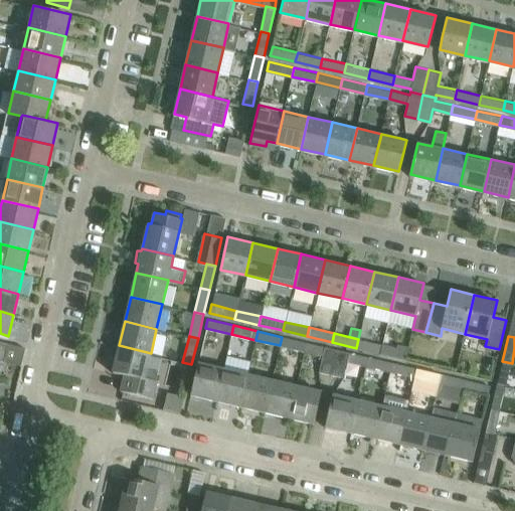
[(305,351),(307,342),(282,337),(280,345),(305,351)]
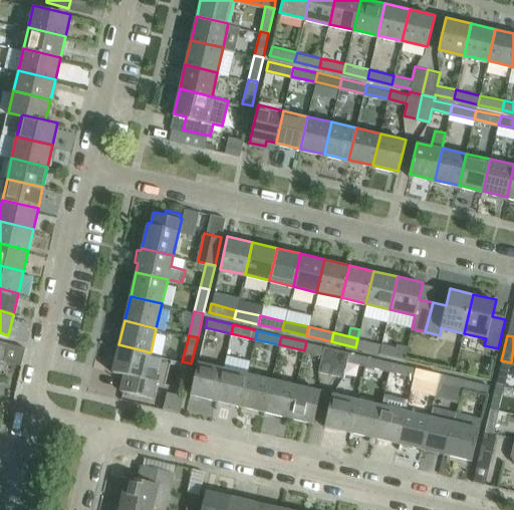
[(379,352),(381,344),(357,338),(355,347),(379,352)]
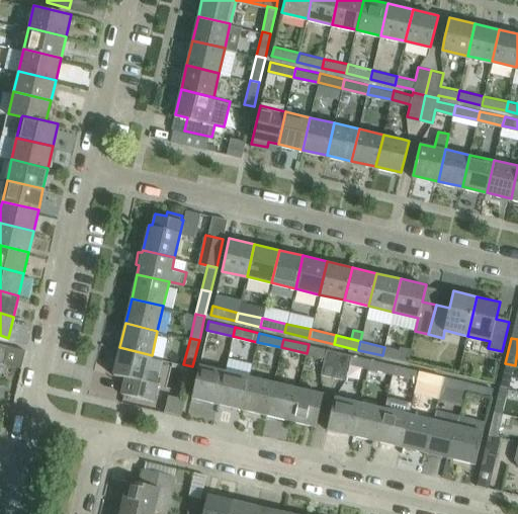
[(333,375),(339,351),(309,344),(307,353),(324,357),(321,372),(333,375)]
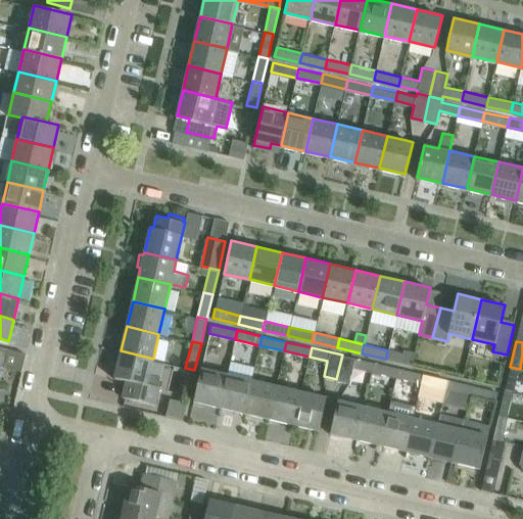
[(158,385),(160,376),(149,373),(153,359),(121,350),(114,376),(127,379),(123,395),(155,403),(159,386),(158,385)]
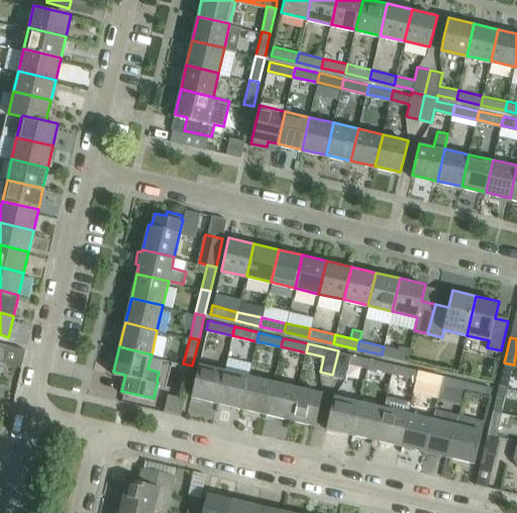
[(407,361),(409,351),(384,346),(382,354),(407,361)]
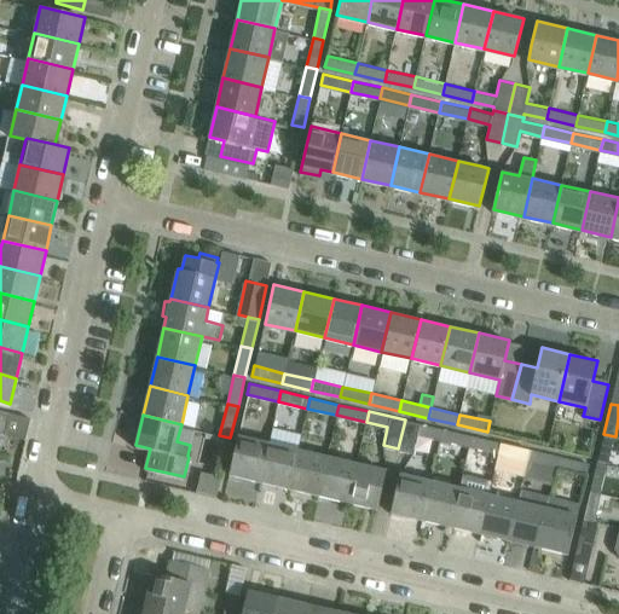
[(412,452),(416,435),(439,440),(441,429),(405,420),(398,449),(412,452)]
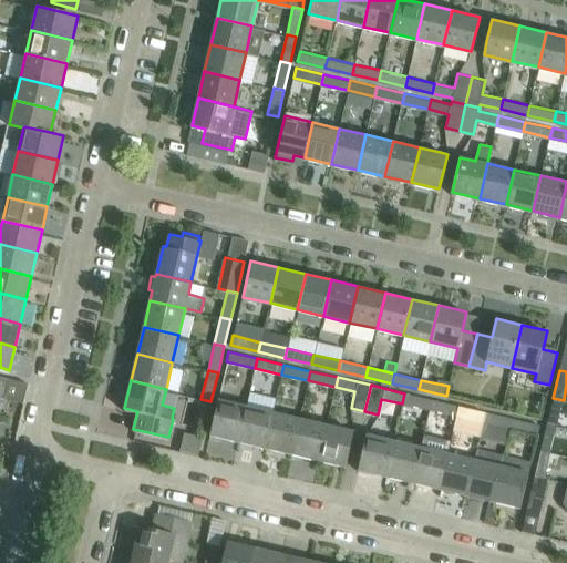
[(429,410),(431,399),(404,393),(402,403),(429,410)]
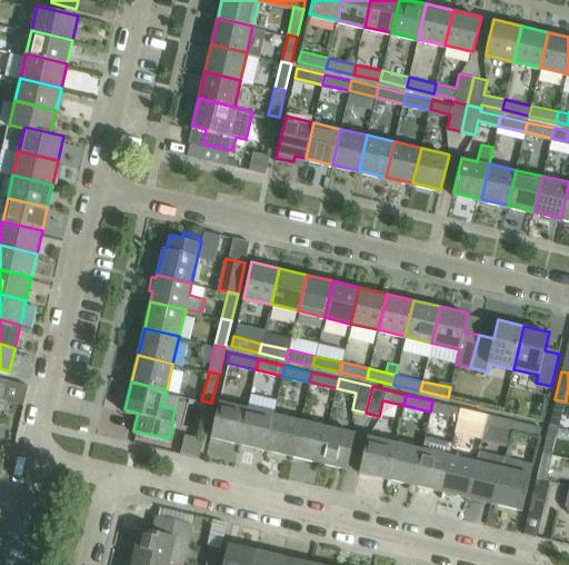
[(238,442),(247,406),(219,399),(211,435),(238,442)]
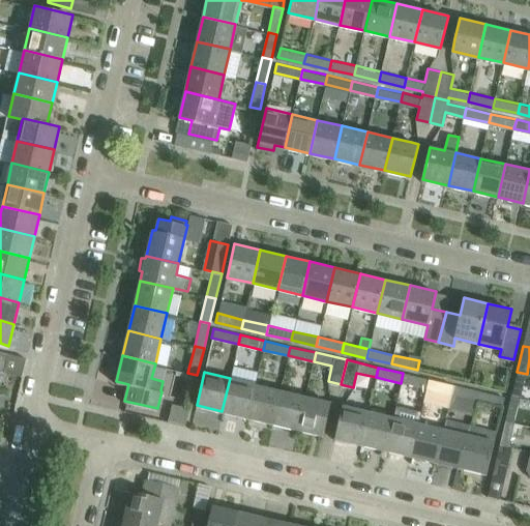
[(521,399),(527,374),(517,372),(511,397),(521,399)]
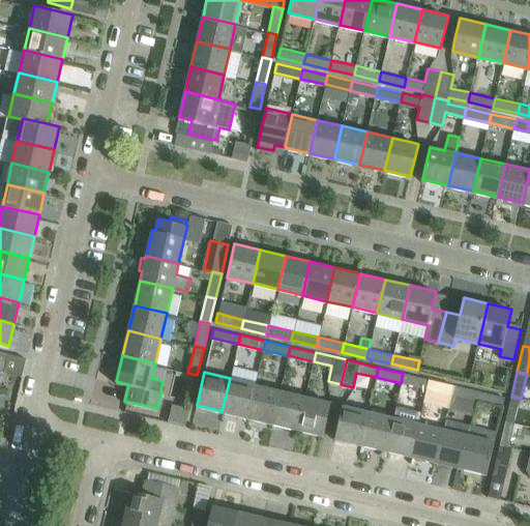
[(427,388),(429,379),(403,373),(401,383),(427,388)]
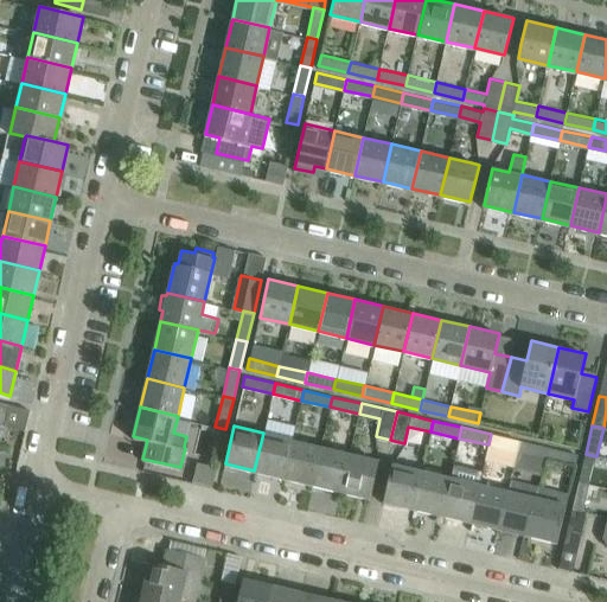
[(282,476),(292,440),(263,433),(254,471),(282,476)]
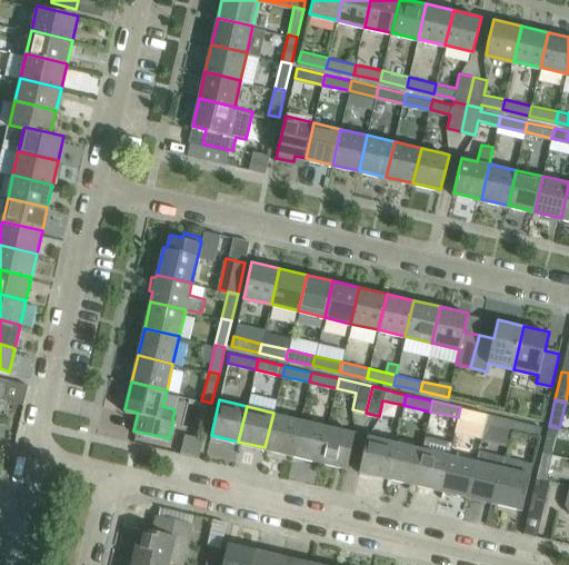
[(485,424),(487,414),(460,407),(458,417),(485,424)]
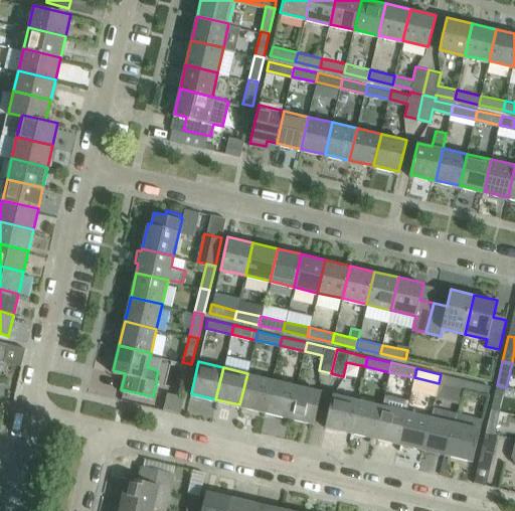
[(265,410),(273,379),(247,373),(239,404),(265,410)]
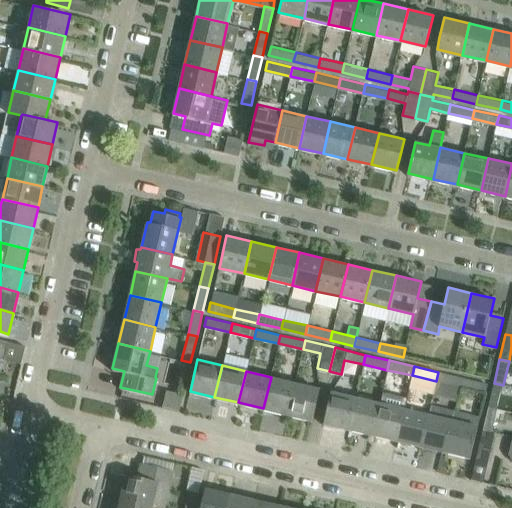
[(460,386),(462,377),(438,372),(436,381),(460,386)]
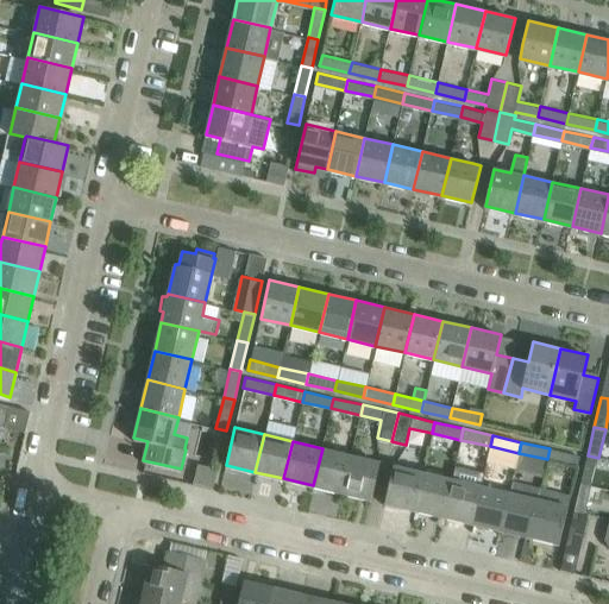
[(341,492),(351,455),(322,448),(313,485),(341,492)]
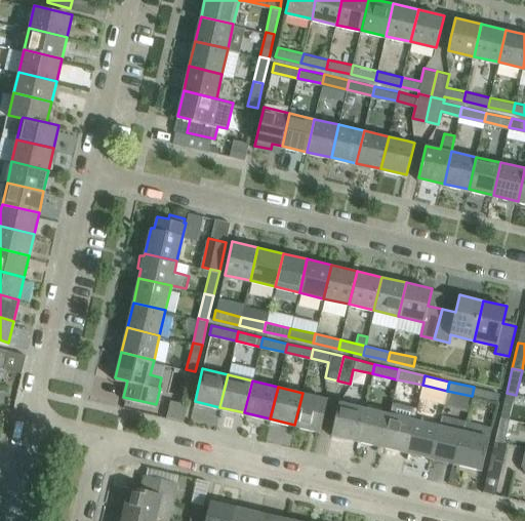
[(497,402),(499,393),(474,387),(472,396),(497,402)]
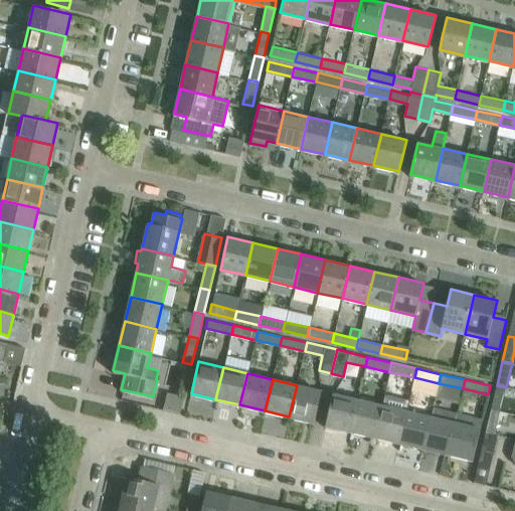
[(314,422),(319,402),(322,391),(297,385),(289,416),(314,422)]
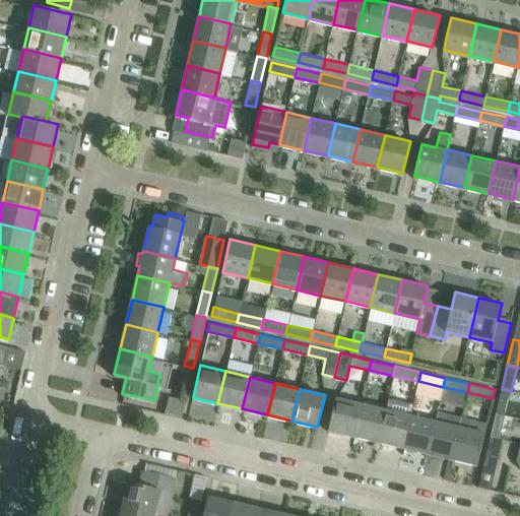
[(506,414),(511,391),(502,389),(496,412),(506,414)]
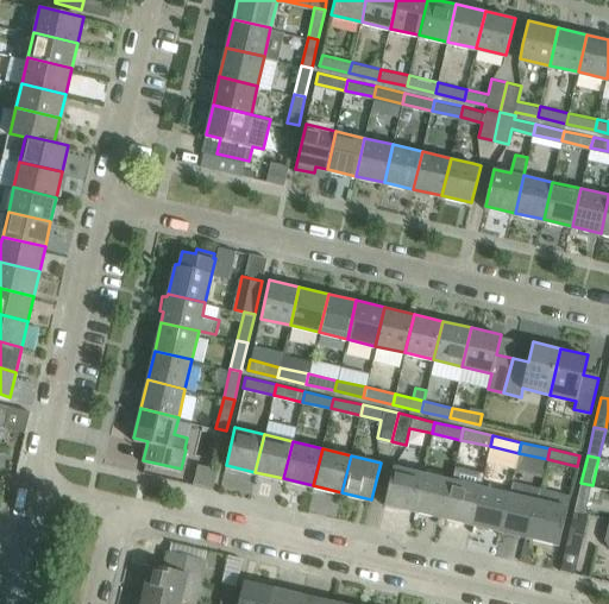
[(414,509),(422,473),(394,466),(385,502),(414,509)]
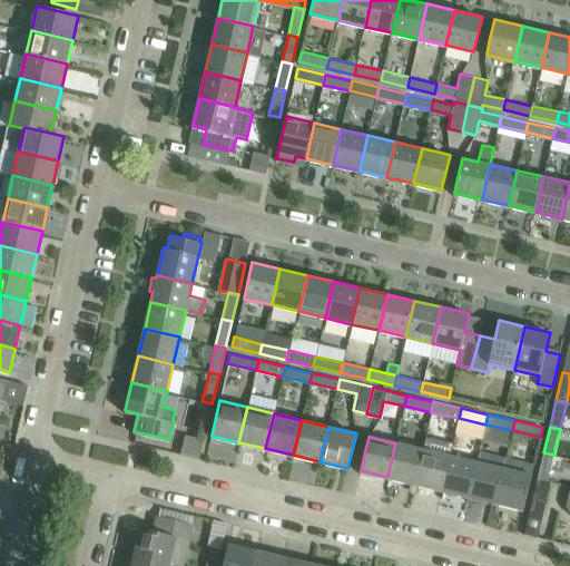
[(414,484),(422,449),(395,443),(387,477),(414,484)]
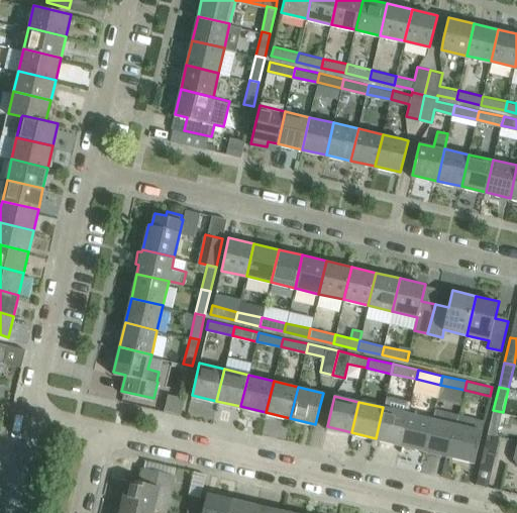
[(401,444),(408,413),(383,407),(376,438),(401,444)]
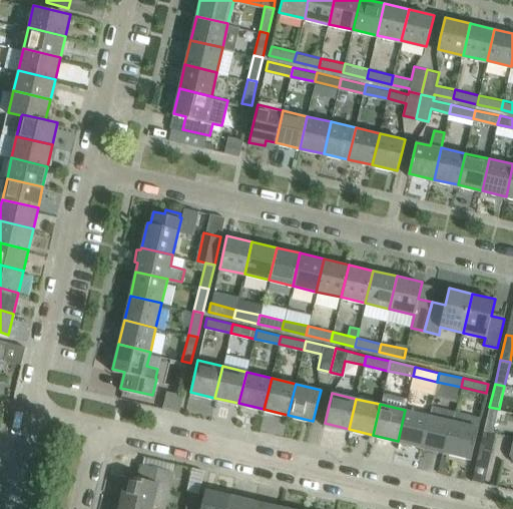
[(446,452),(453,421),(455,411),(432,405),(429,416),(422,446),(446,452)]
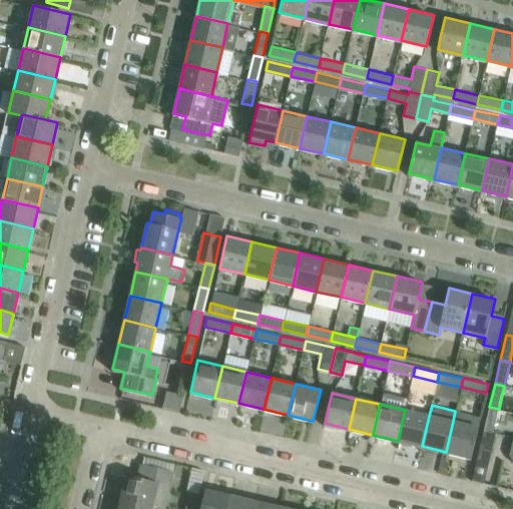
[(493,432),(499,409),(489,407),(484,430),(493,432)]
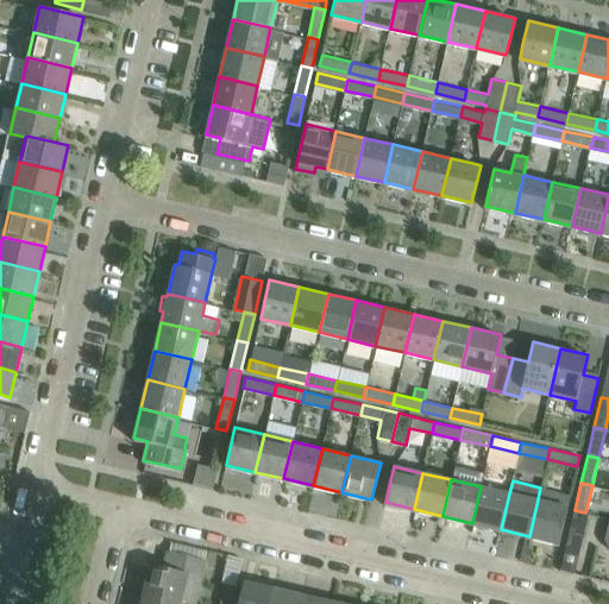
[(501,529),(509,494),(481,486),(472,523),(501,529)]
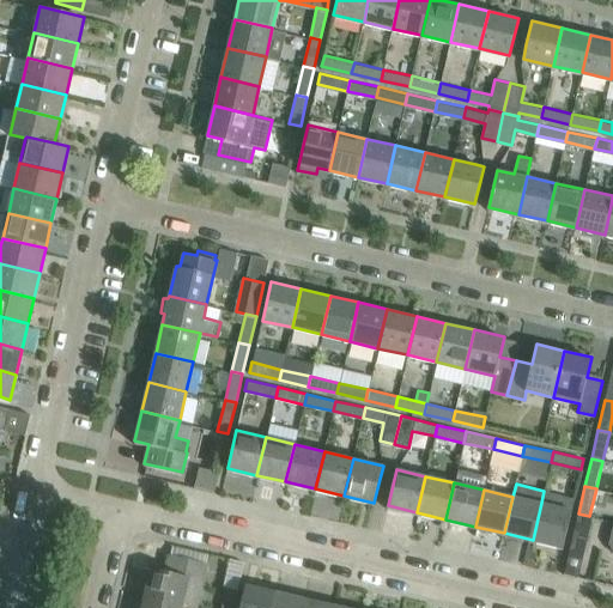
[(563,547),(569,523),(571,511),(541,503),(533,540),(563,547)]
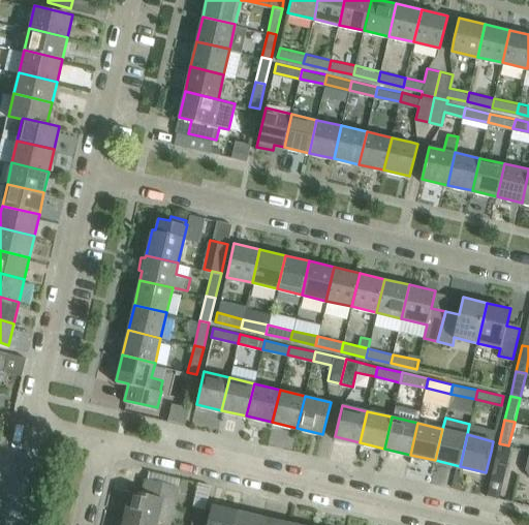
[(511,446),(508,445),(499,443),(492,471),(505,474),(511,446)]
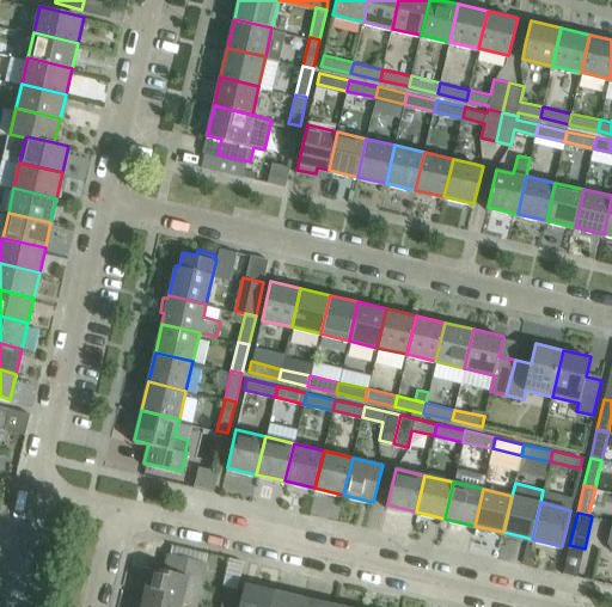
[(191,606),(196,606),(208,560),(170,552),(165,570),(151,566),(144,596),(182,605),(191,606)]
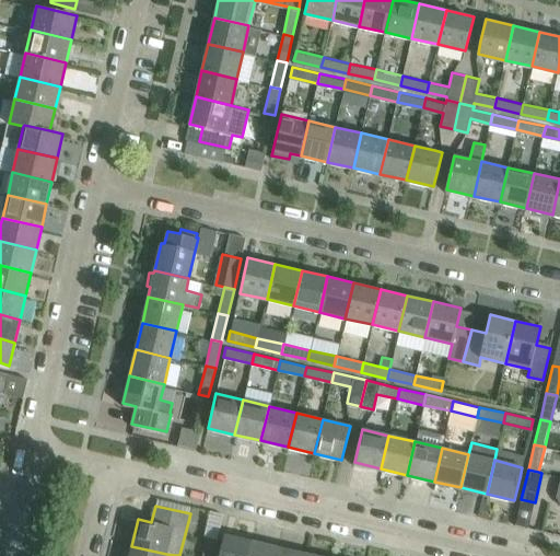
[(247,555),(252,540),(224,533),(219,555),(247,555)]
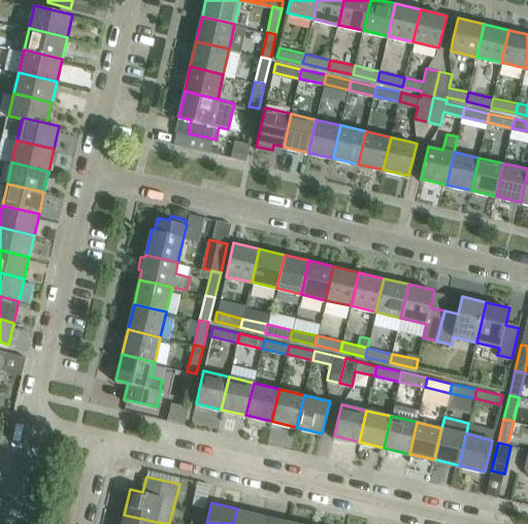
[(200,523),(204,508),(196,505),(191,523),(200,523)]
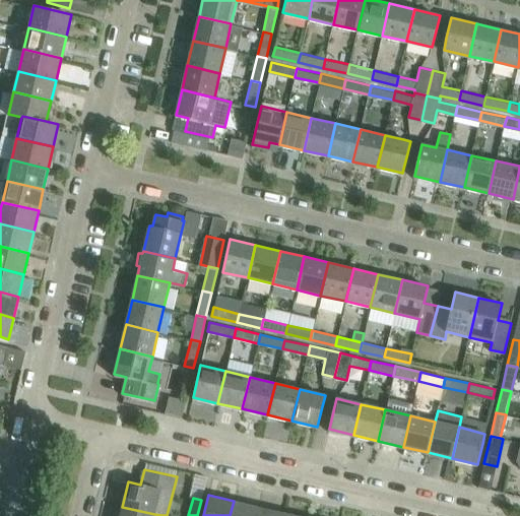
[(256,515),(258,507),(234,501),(230,515),(256,515)]
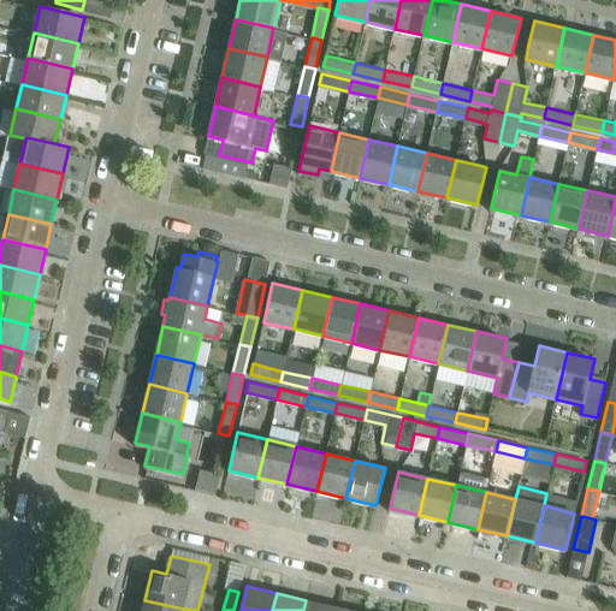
[(182,610),(183,609),(144,600),(142,610),(182,610)]
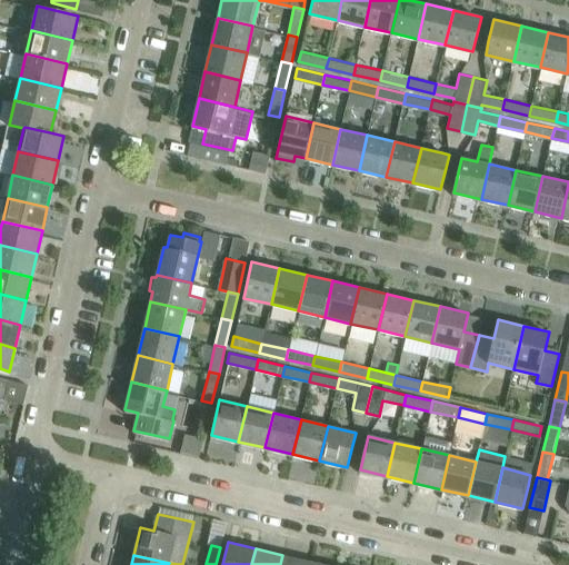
[(308,564),(310,561),(282,555),(280,564),(308,564)]
